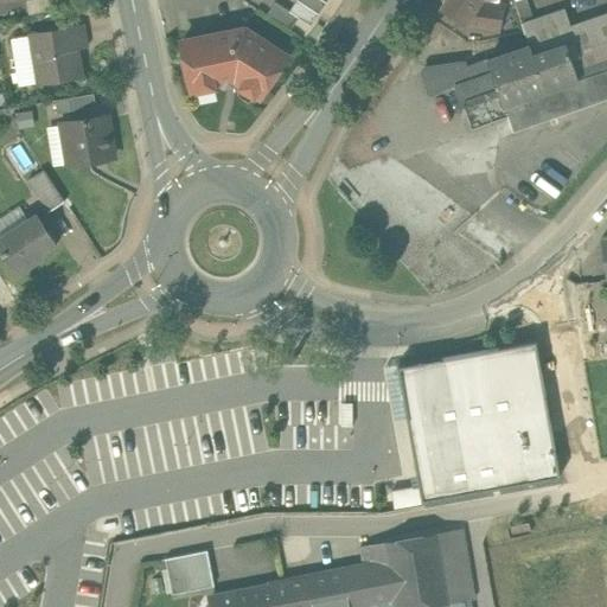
[(298,14),(313,23),(325,0),(293,0),(289,7),(275,0),(270,0),(264,12),(291,27),(298,14)]
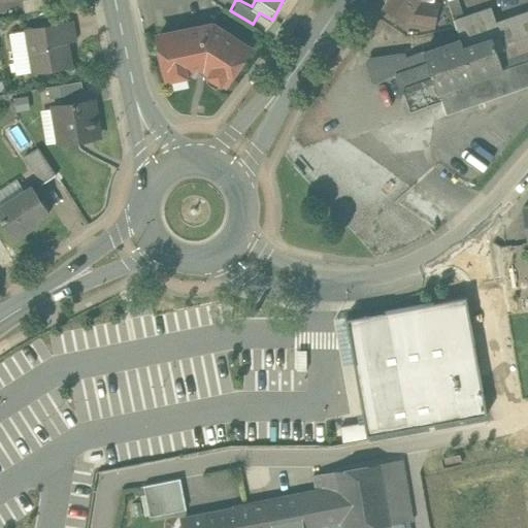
[(420,0),(388,0),(385,6),(406,21),(419,2),(420,0)]
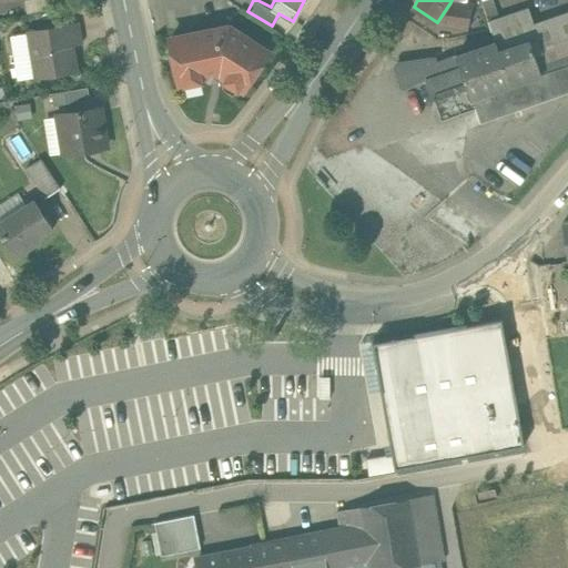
[(480,0),(488,21),(499,18),(493,0),(480,0)]
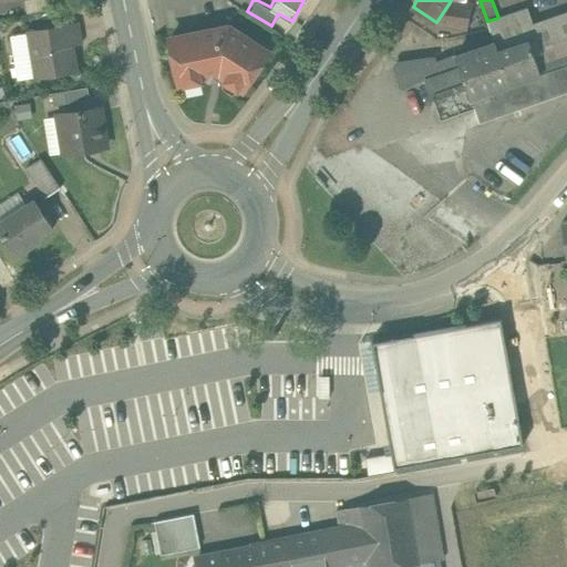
[(472,3),(450,2),(436,22),(466,29),(472,3)]
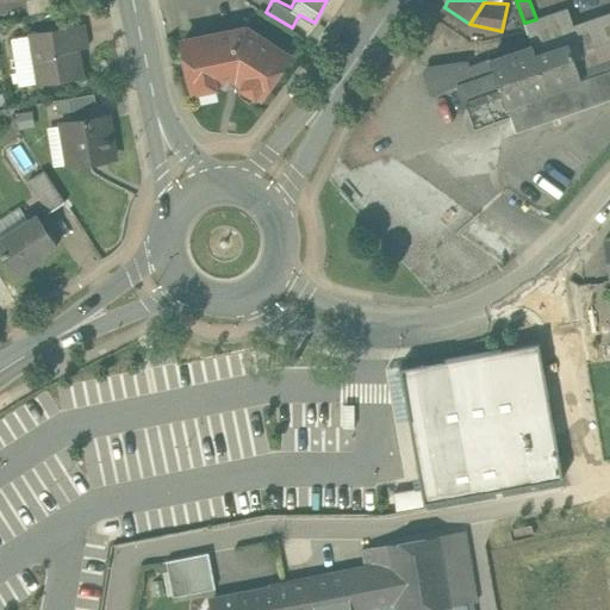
[(583,79),(609,69),(609,12),(574,25),(568,10),(570,10),(568,8),(536,19),(524,23),(531,47),(534,45),(537,55),(570,43),(583,79)]
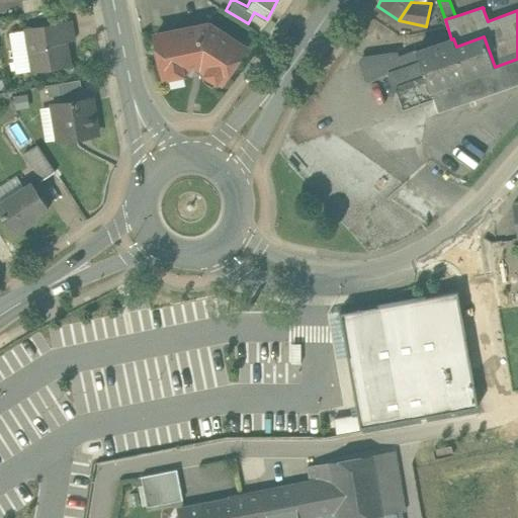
[(71,21),(46,25),(47,33),(52,33),(53,41),(65,39),(74,37),(71,21)]
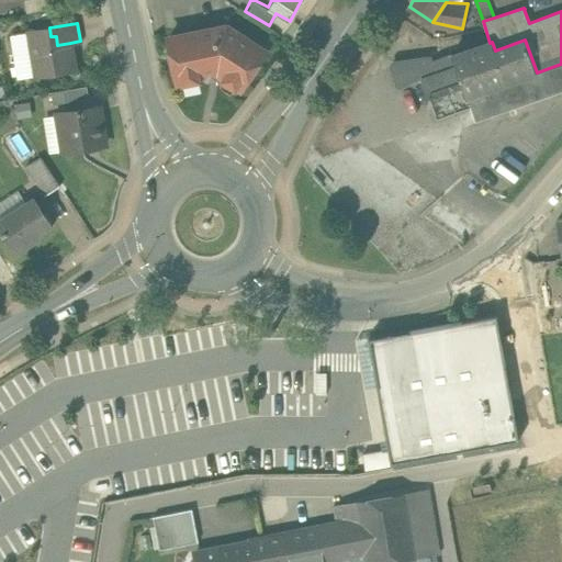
[(227,26),(169,38),(178,80),(183,79),(183,83),(201,80),(200,76),(202,75),(209,79),(216,78),(220,72),(225,76),(222,79),(236,89),(239,85),(243,88),(266,52),(227,26)]
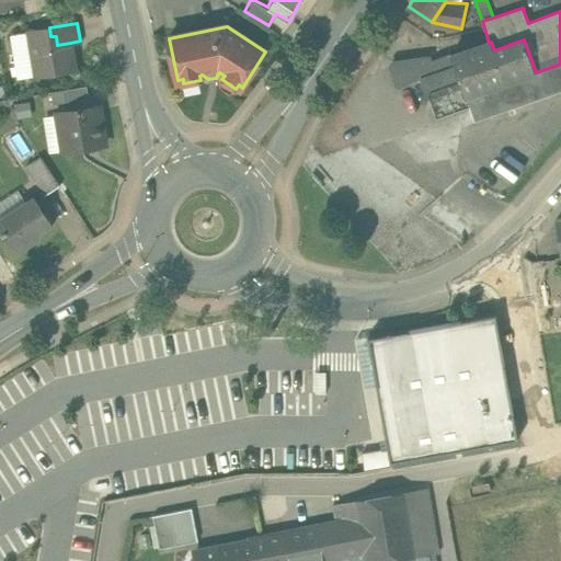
[(49,27),(31,31),(37,76),(75,69),(70,43),(57,45),(56,36),(50,36),(49,27)]
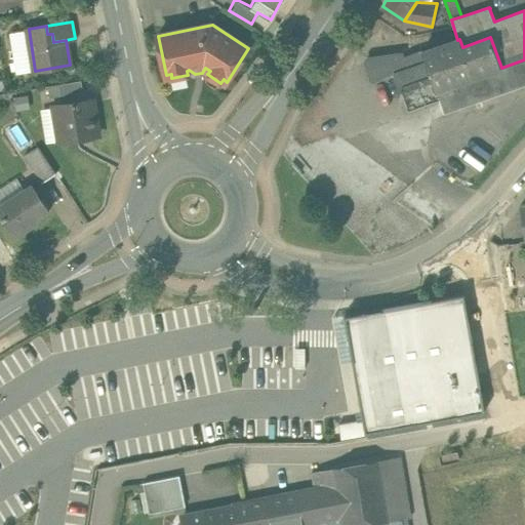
[(457,40),(403,59),(402,54),(369,59),(368,61),(368,62),(372,78),(374,79),(396,70),(397,73),(395,74),(402,93),(433,82),(436,90),(437,90),(501,68),(490,37),(462,47),(459,39),(457,40)]
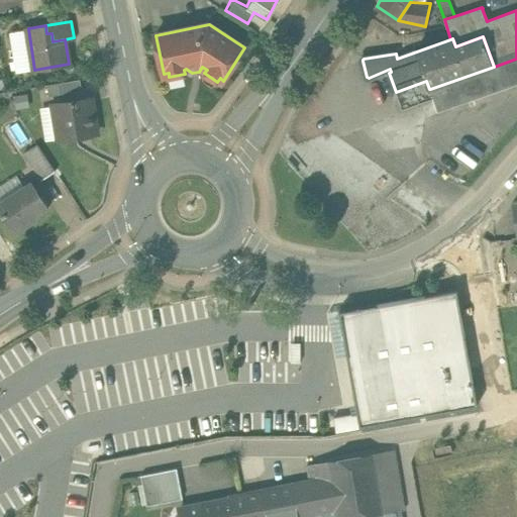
[(516,59),(494,67),(430,89),(433,98),(437,111),(516,83),(516,59)]
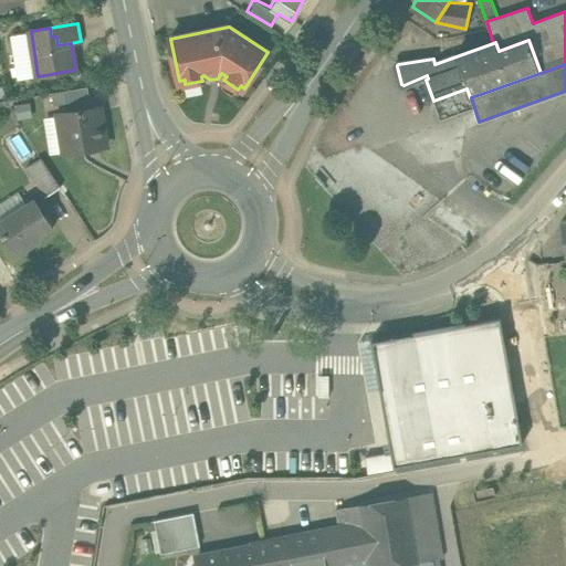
[(88,86),(52,93),(54,105),(91,100),(88,86)]
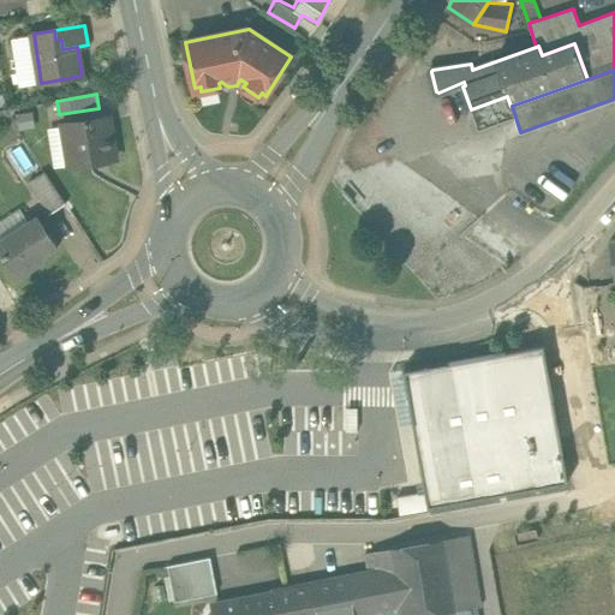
[(507,96),(471,109),(478,130),(515,117),(512,106),(511,106),(507,96)]
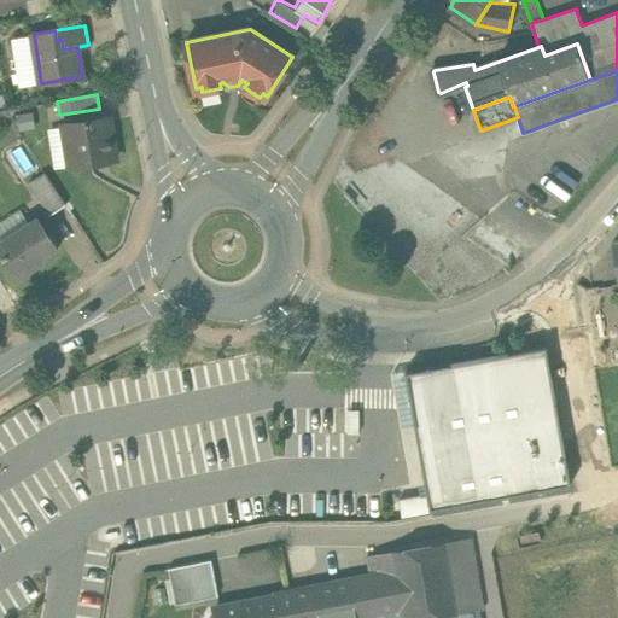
[(109,117),(65,124),(73,168),(116,161),(109,117)]
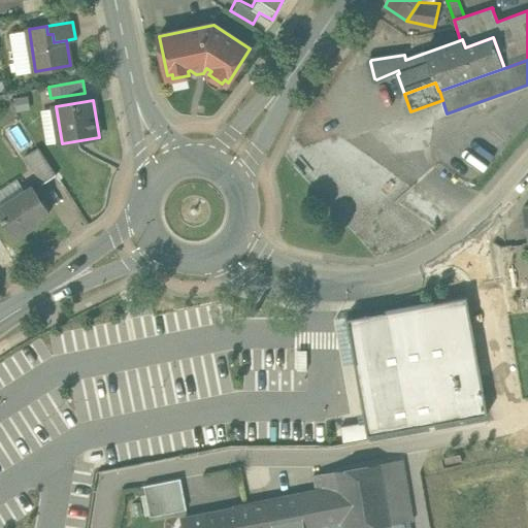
[(57,174),(38,147),(25,156),(43,184),(57,174)]
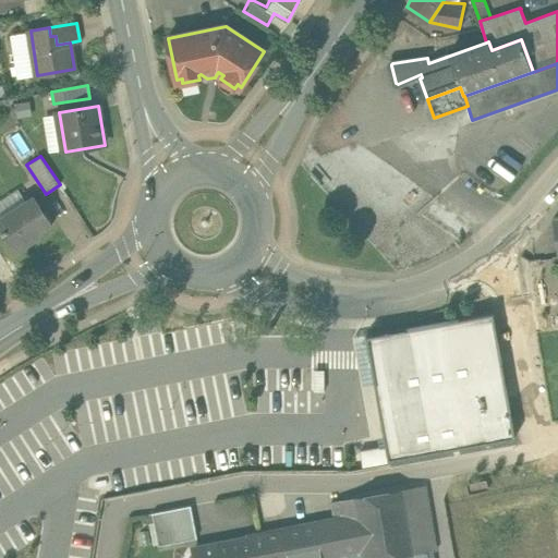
[(35,196),(0,219),(0,228),(15,252),(39,237),(37,234),(53,223),(35,196)]
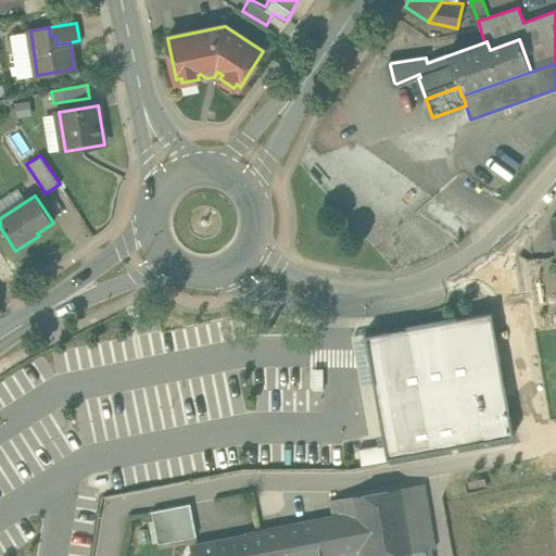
[(491,312),(365,336),(389,458),(515,434),(491,312)]
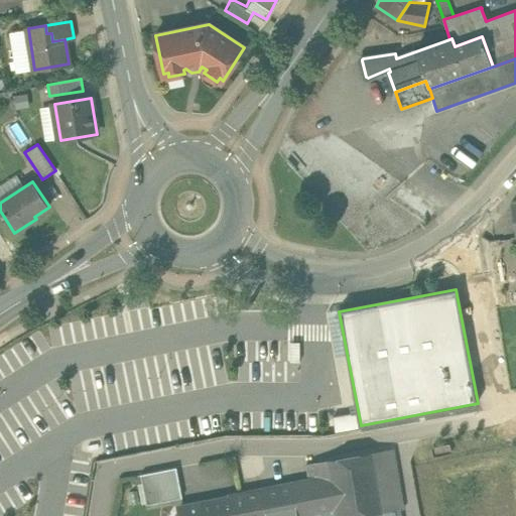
[(333,429),(354,424),(351,410),(330,415),(333,429)]
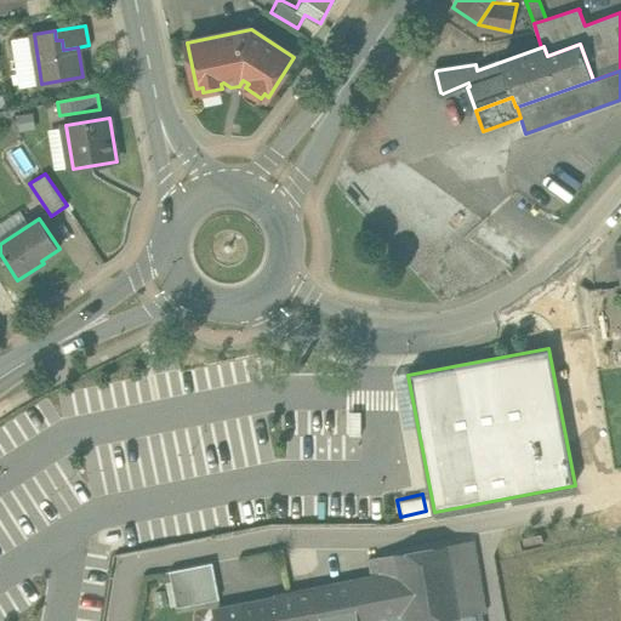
[(474,541),(450,545),(462,616),(434,620),(488,620),(486,611),(485,611),(473,543),(474,543),(474,541)]
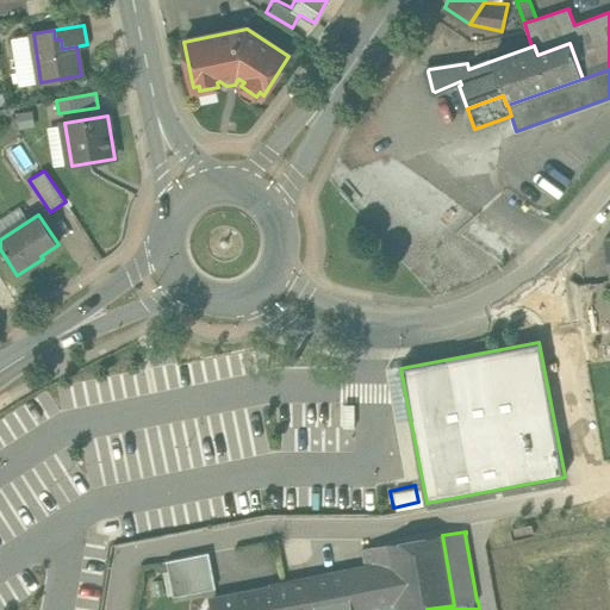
[(442,535),(386,545),(396,604),(396,609),(427,609),(454,605),(442,535)]
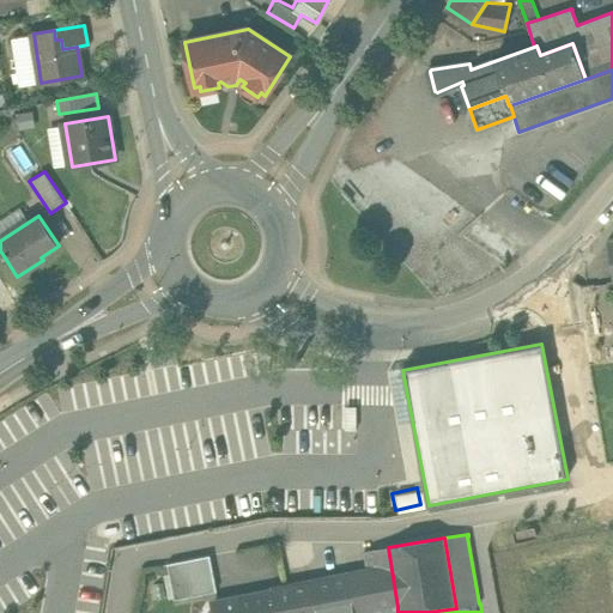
[(369,571),(310,582),(315,612),(363,612),(398,607),(388,547),(365,552),(369,571)]
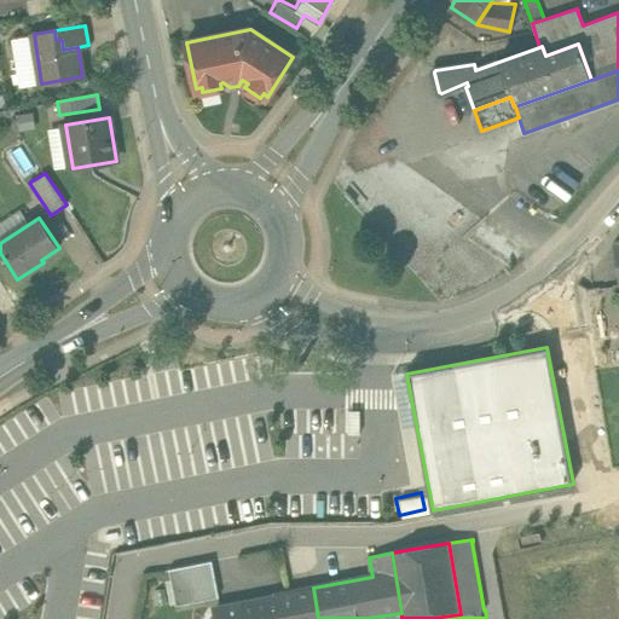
[(166,567),(174,602),(218,593),(209,557),(166,567)]
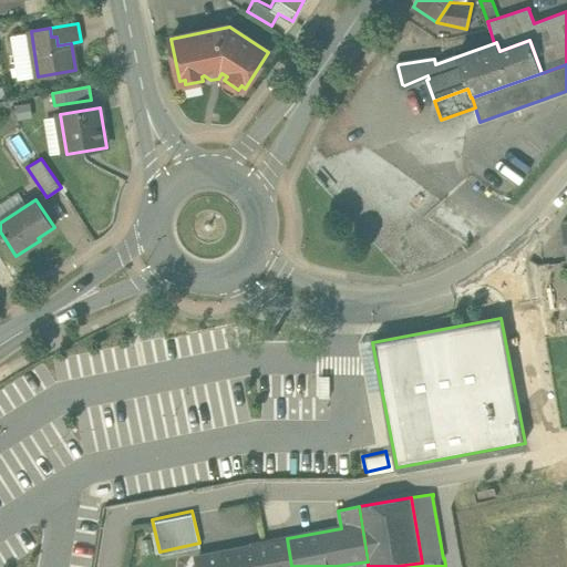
[(291,566),(287,538),(251,545),(255,566),(291,566)]
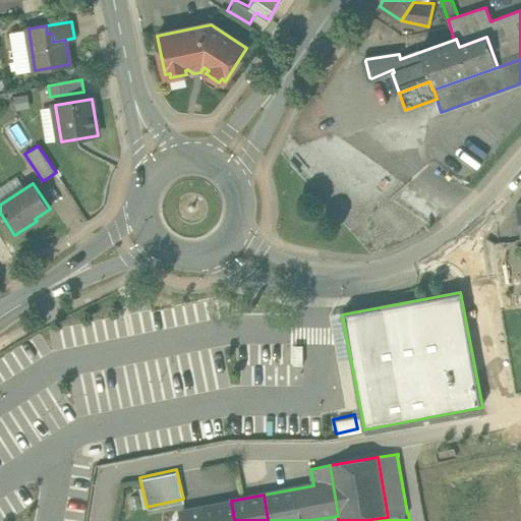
[(234,520),(231,501),(184,510),(180,516),(181,520),(234,520)]
